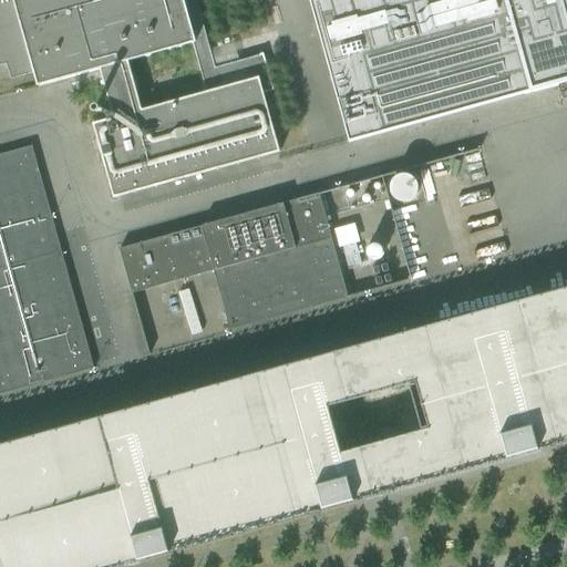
[(113,198),(279,153),(263,93),(271,91),(261,55),(213,69),(193,0),(0,0),(0,64),(7,63),(11,78),(32,72),(37,88),(99,70),(113,119),(92,124),(113,198)]
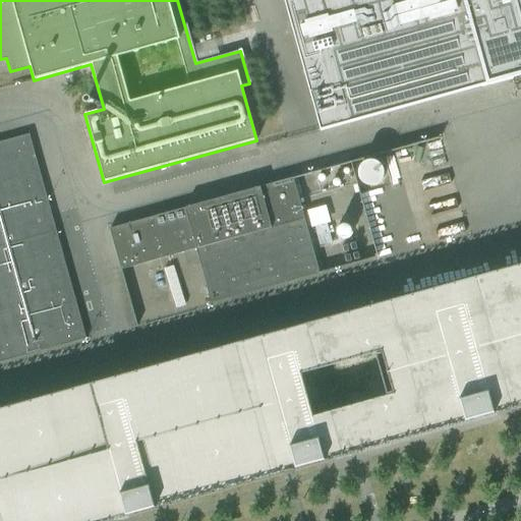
[(520,0),(285,0),(320,123),(322,130),(520,74),(520,0)]
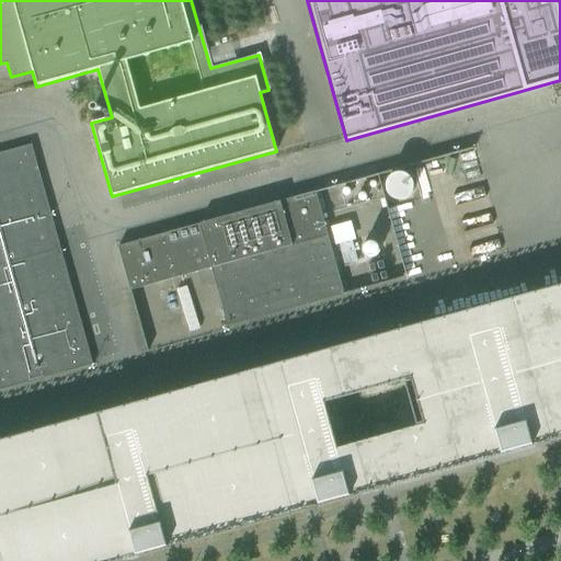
[(0,390),(38,380),(37,375),(48,371),(50,377),(92,365),(50,214),(49,214),(31,146),(0,155),(0,390)]
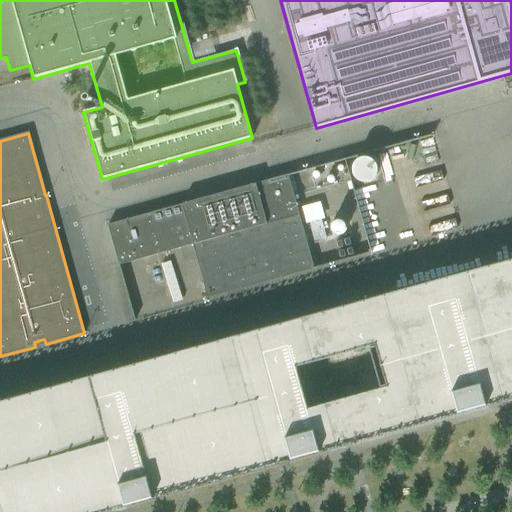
[(319,184),(378,181),(377,161),(318,164),(319,184)]
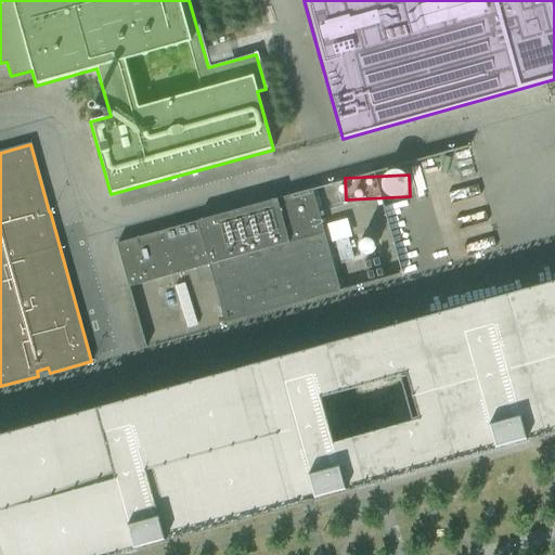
[(129,288),(192,271),(209,266),(226,324),(339,292),(311,190),(116,245),(129,288)]
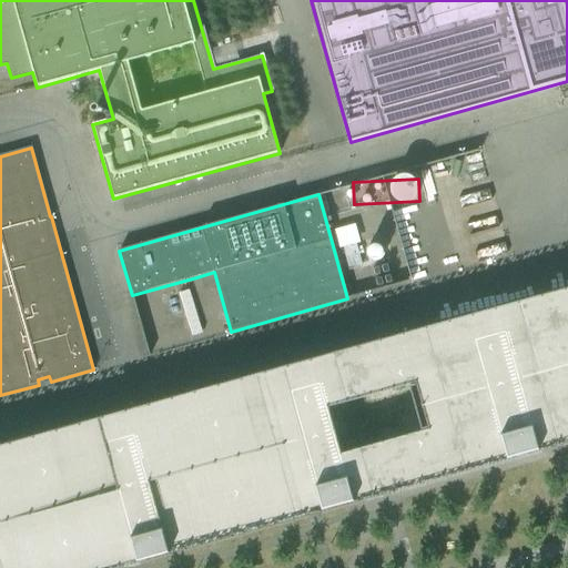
[(0,567),(123,567),(314,515),(567,444),(567,287),(0,445),(0,567)]
